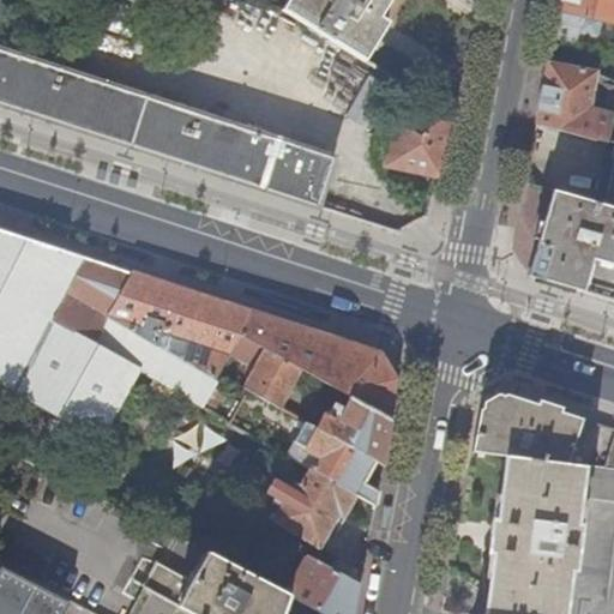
[(323,0),(293,0),(287,12),(308,25),(323,0)]
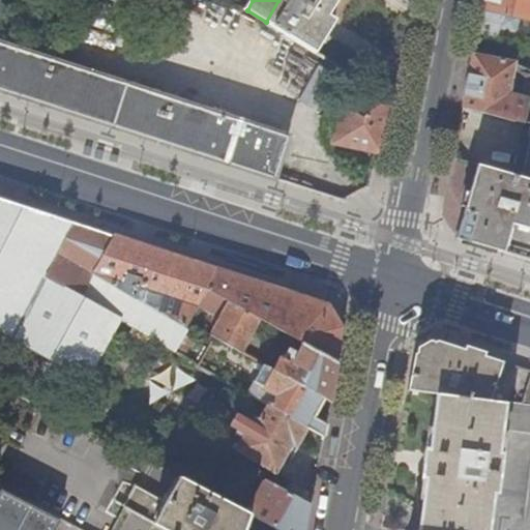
[(324,11),(330,0),(278,0),(266,22),(311,49),(329,16),(324,11)]
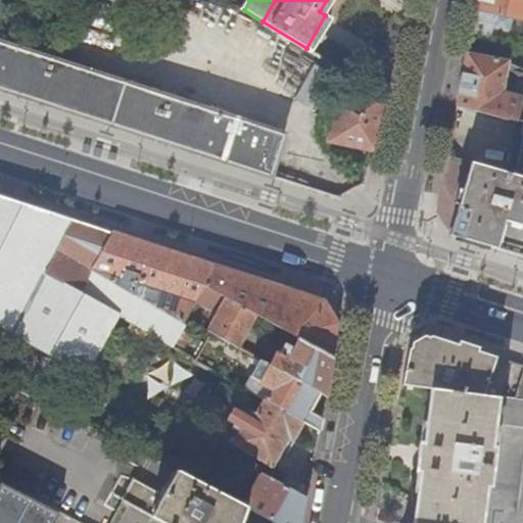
[(495,14),(511,17),(522,20),(522,0),(476,0),(476,5),(470,34),(490,38),(492,28),(495,14)]
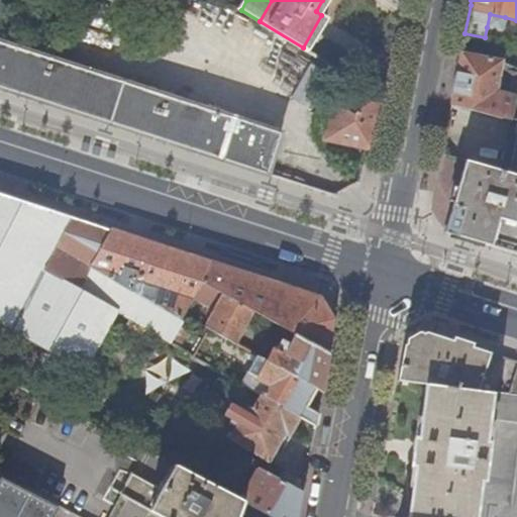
[(502,31),(505,17),(490,14),(487,27),(502,31)]
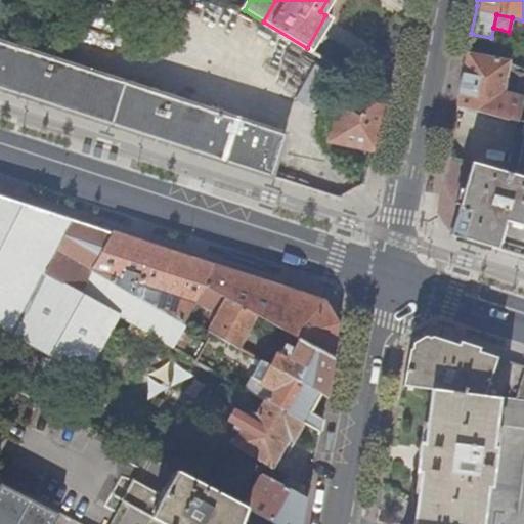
[(238,119),(0,40),(0,88),(188,149),(224,162),(238,119)]
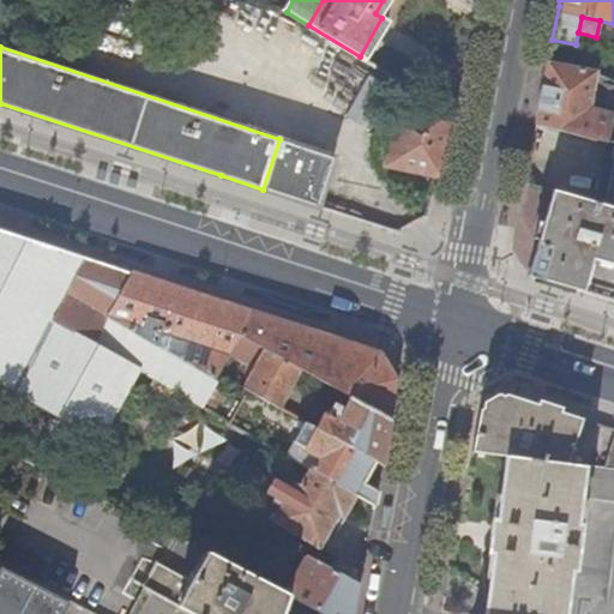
[(608,143),(613,116),(613,82),(596,74),(547,64),(539,109),(536,124),(608,143)]
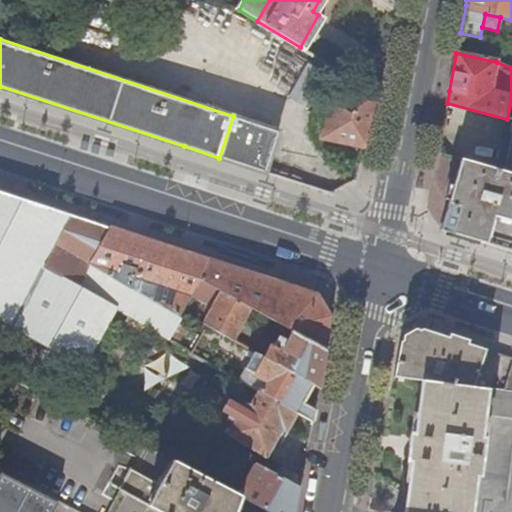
[(307,63),(289,96),(310,108),(328,75),(307,63)]
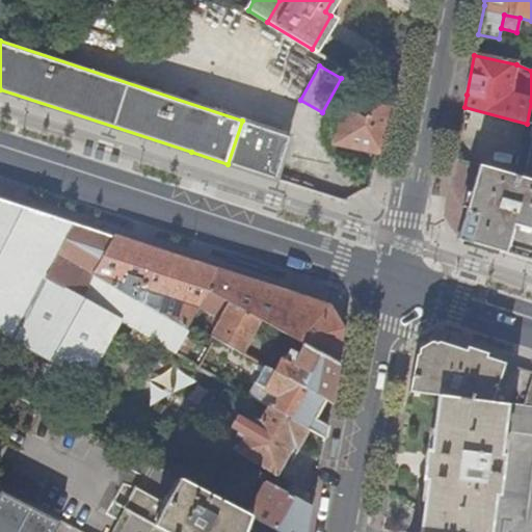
[(391,107),(380,105),(377,108),(365,118),(335,99),(334,99),(328,124),(339,126),(336,142),(382,153),(387,132),(391,107)]
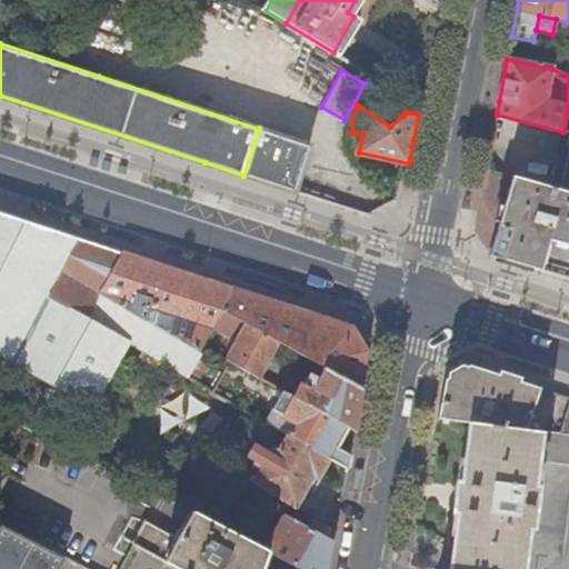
[(568,281),(568,192),(560,190),(513,177),(489,256),(568,281)]
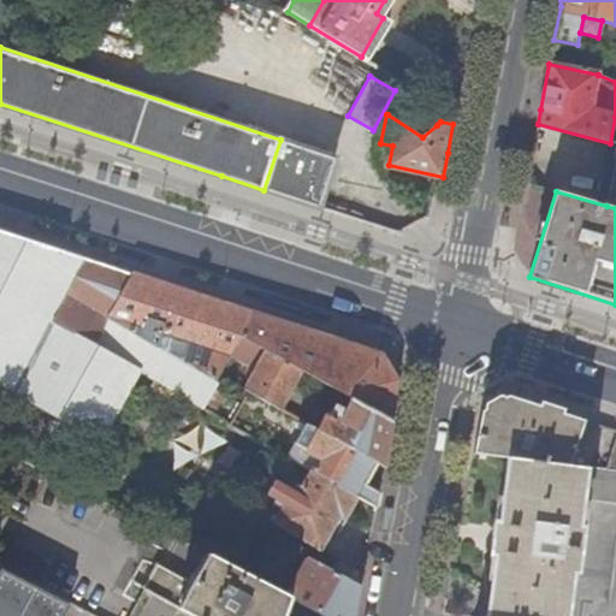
[(25,240),(0,230),(0,389),(16,397),(87,259),(25,240)]
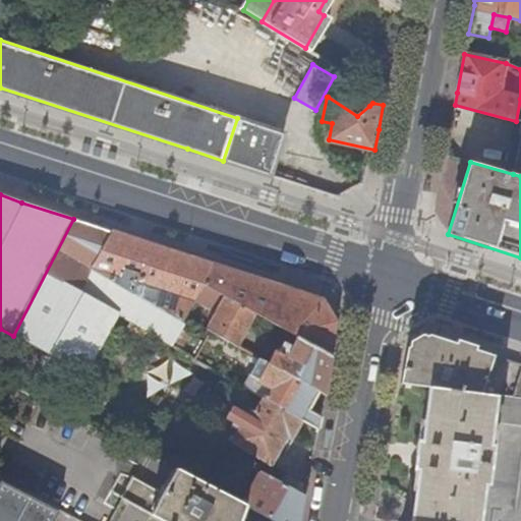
[(13,336),(87,375),(120,315),(79,292),(93,270),(113,232),(91,225),(73,219),(13,336)]
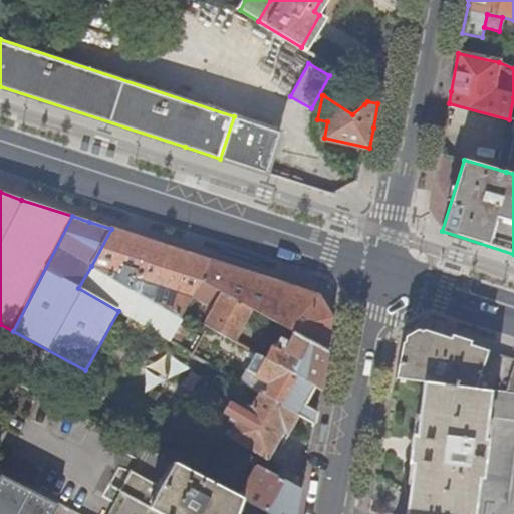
[(182,317),(189,304),(203,280),(212,285),(222,291),(252,308),(272,319),(277,322),(293,331),(324,349),(328,329),(331,318),(318,297),(111,229),(91,266),(182,317)]
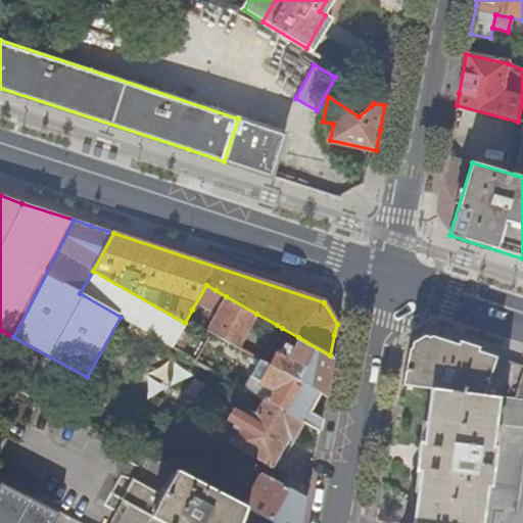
[(183,328),(185,323),(93,271),(80,293),(121,317),(174,346),(172,347),(199,363),(209,342),(183,328)]
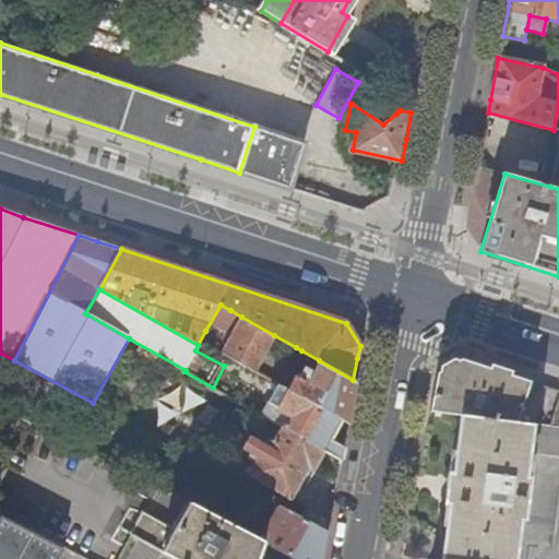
[(224,353),(225,353),(258,371),(274,335),(241,317),(234,334),(223,328),(230,310),(221,305),(205,331),(225,342),(228,343),(224,353)]
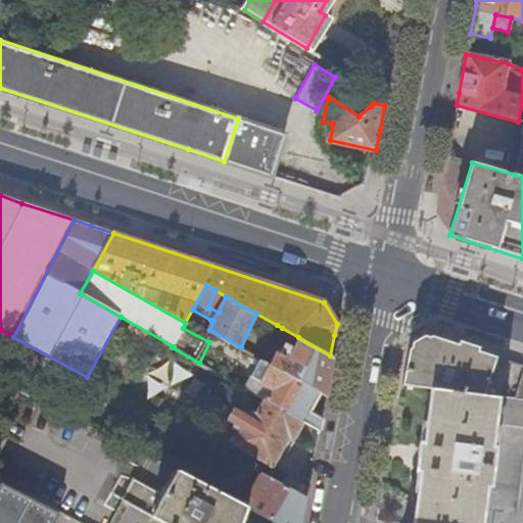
[(219,313),(226,296),(216,290),(208,306),(219,313)]
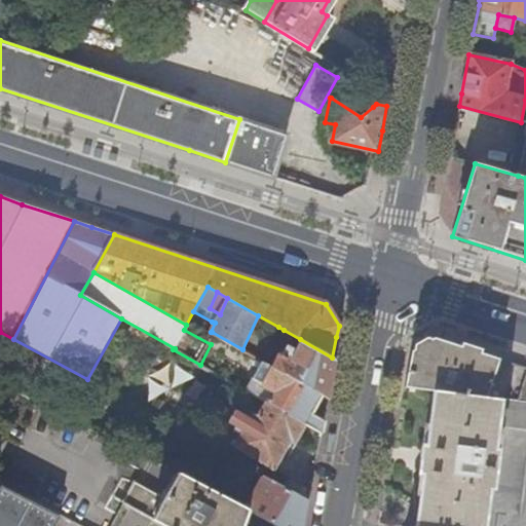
[(487,398),(499,360),(455,345),(434,338),(412,351),(405,386),(434,390),(487,398)]
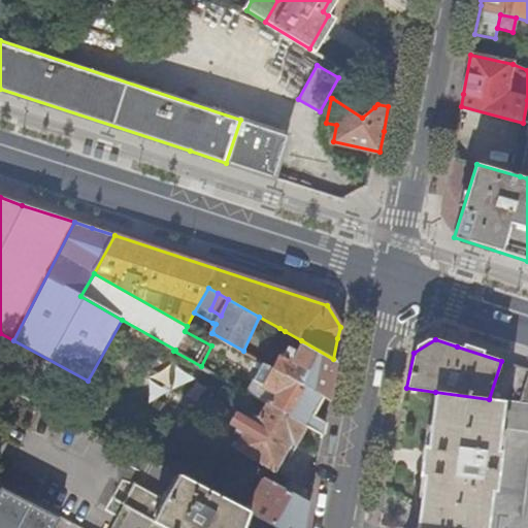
[(282,354),(274,367),(324,396),(330,399),(334,376),(337,361),(333,359),(301,340),(298,352),(290,348),(286,357),(282,354)]
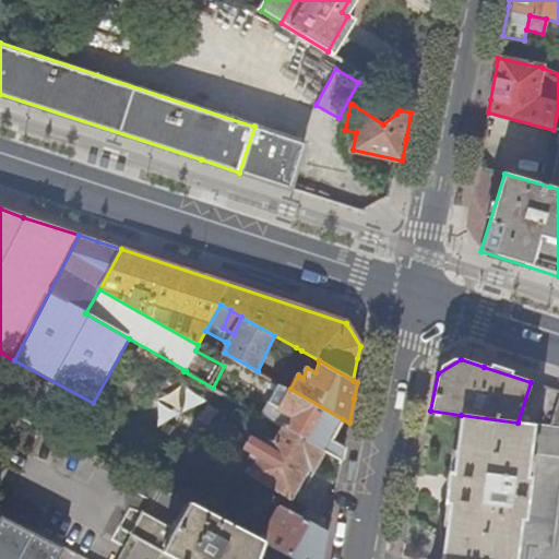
[(332,440),(343,419),(290,389),(280,383),(269,402),(278,407),(272,420),(283,426),(325,450),(342,460),(345,447),(332,440)]
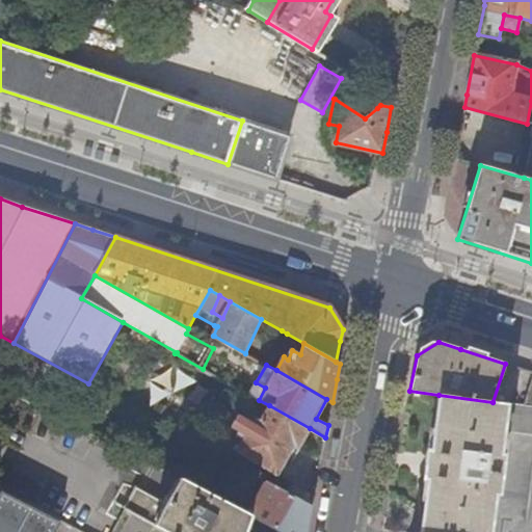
[(531,434),(531,486),(526,531),(531,531),(531,407),(524,406),(506,404),(493,402),(439,395),(424,504),(420,531),(488,531),(495,494),(498,495),(503,455),(500,455),(503,431),(531,434)]
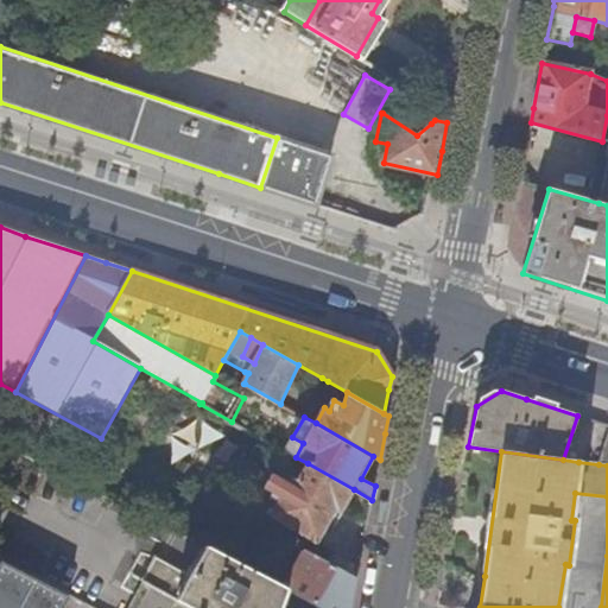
[(342,513),(354,489),(308,463),(298,480),(293,477),(289,486),(272,475),(265,488),(274,493),(271,499),(279,502),(271,518),(318,544),(337,510),(342,513)]
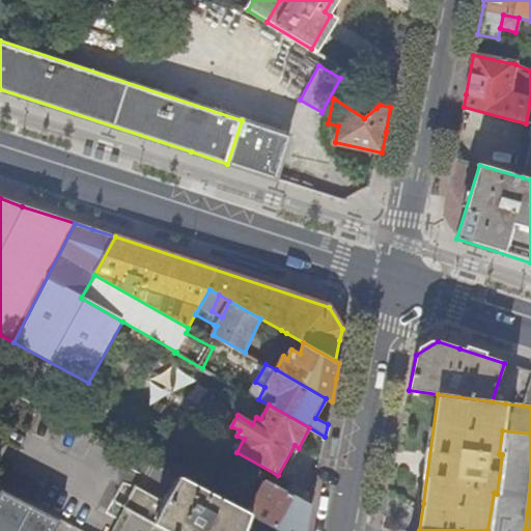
[(494,493),(487,530),(525,530),(530,485),(530,434),(502,430),(499,454),(502,454),(497,494),(494,493)]
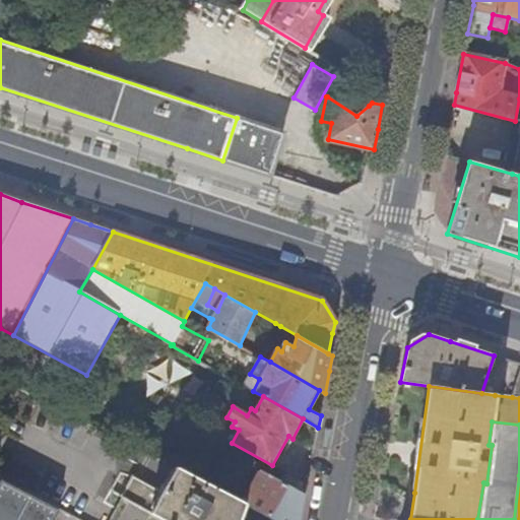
[(234,519),(243,502),(176,467),(163,492),(134,475),(122,497),(124,498),(165,519),(234,519)]
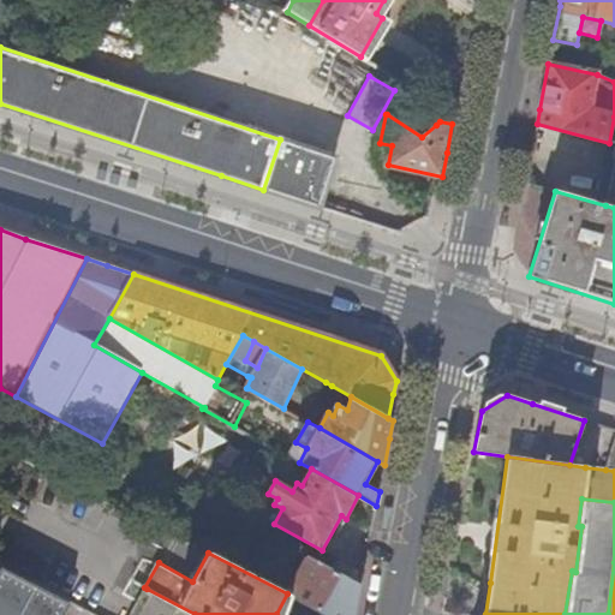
[(308,555),(287,593),(327,614),(354,614),(356,611),(362,584),(308,555)]
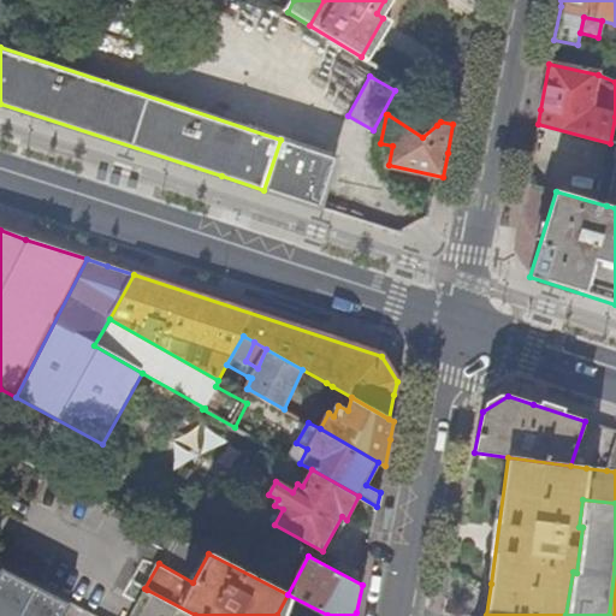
[(0,615),(59,615),(67,602),(0,567),(0,615)]
